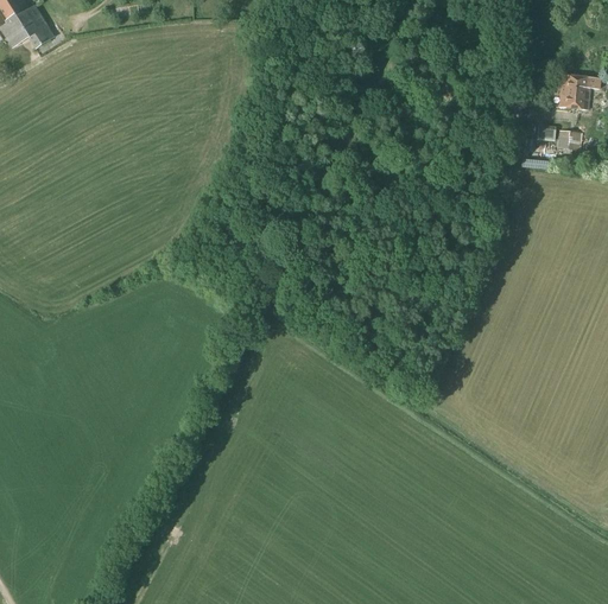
[(30,6),(25,0),(0,0),(0,27),(12,45),(27,36),(36,46),(54,36),(33,4),(30,6)]
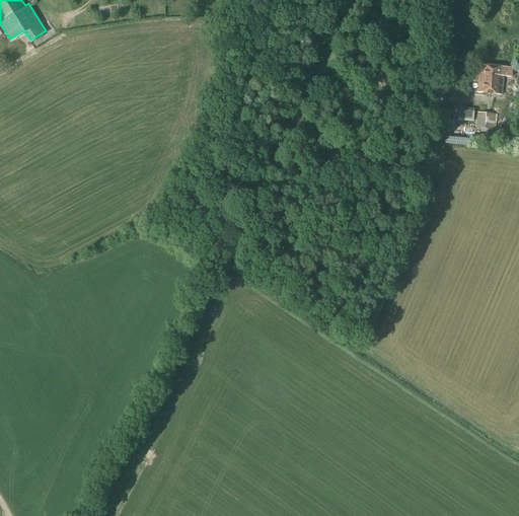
[(479,63),(476,90),(501,92),(503,74),(511,75),(512,66),(479,63)]
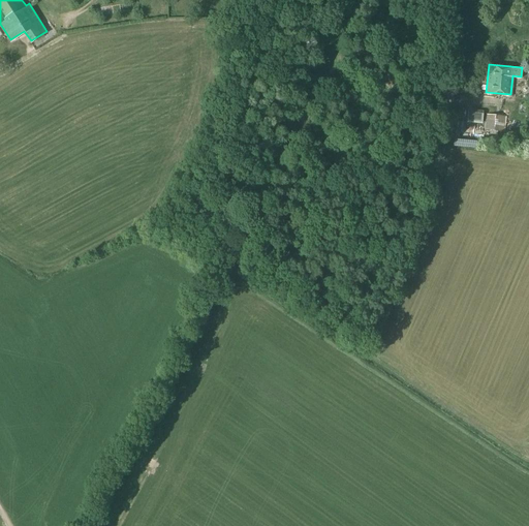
[(457,126),(458,109),(447,107),(446,126),(457,126)]
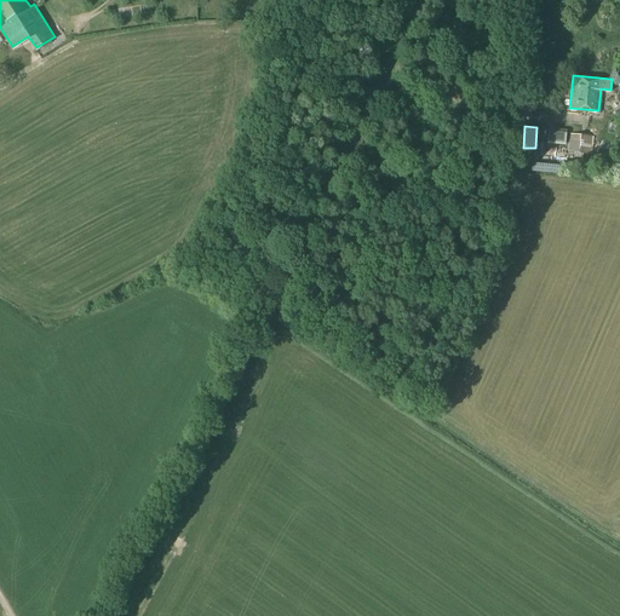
[(567,130),(549,128),(547,143),(566,144),(567,130)]
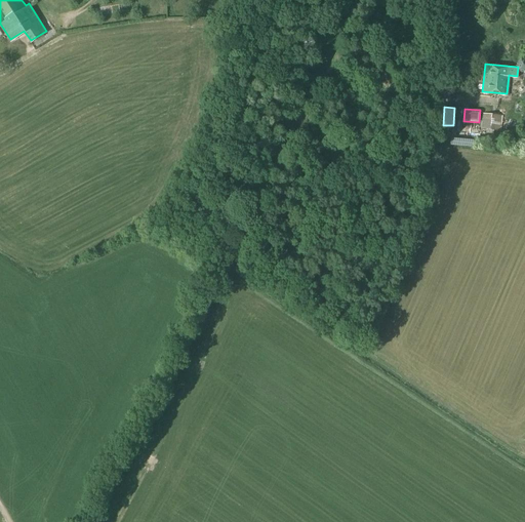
[(498,128),(500,113),(483,111),(481,126),(498,128)]
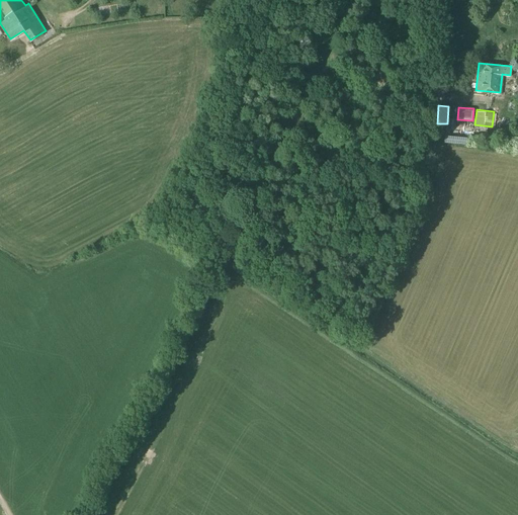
All buildings are outlined.
